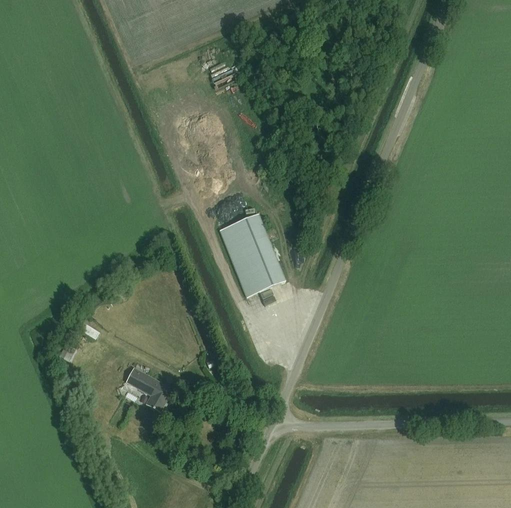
[(222,87),(233,81),(237,89),(239,94),(245,93),(244,91),(241,85),(239,79),(243,76),(243,74),(234,59),(227,60),(215,68),(217,78),(221,83),(222,87)]
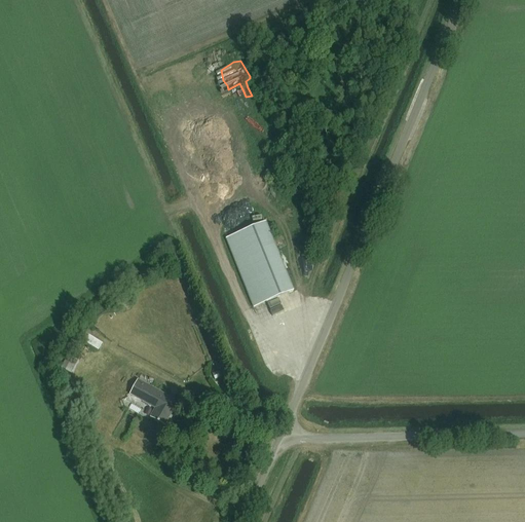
[(264,219),(225,235),(253,303),(264,296),(265,299),(293,288),(264,219)]
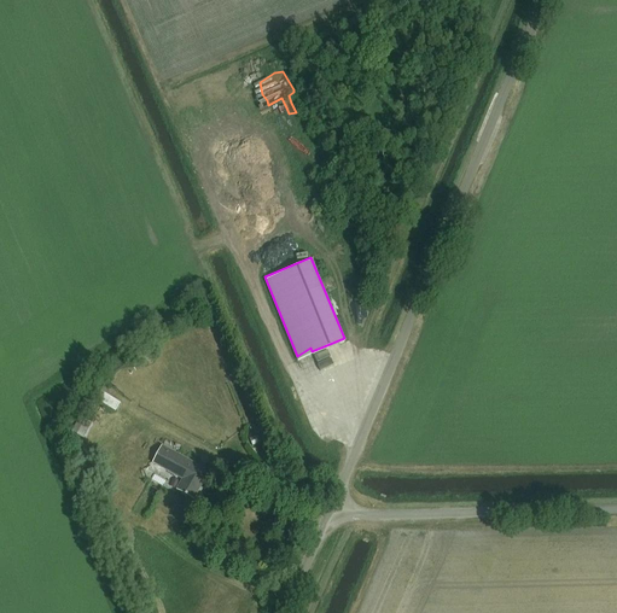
[(86,391),(81,400),(87,403),(92,396),(86,391)]
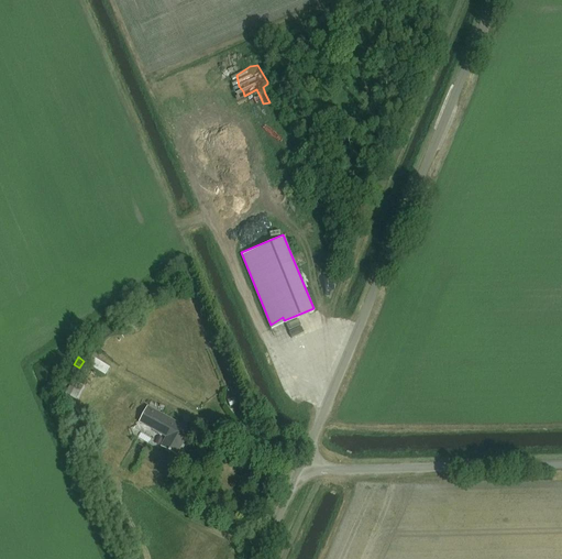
[(78,376),(68,392),(75,396),(84,380),(78,376)]
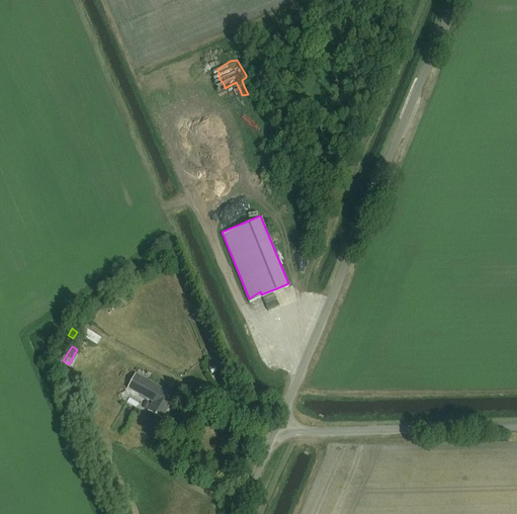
[(218,360),(208,364),(210,370),(220,366),(218,360)]
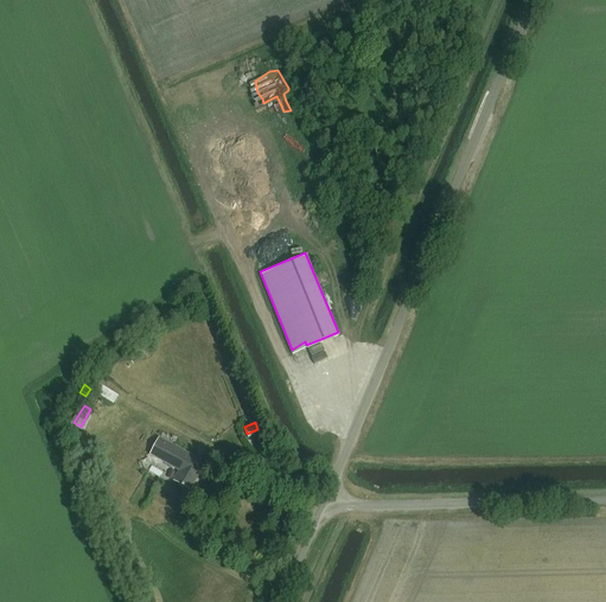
[(189,486),(204,460),(174,442),(172,446),(157,437),(150,450),(178,467),(173,476),(189,486)]
